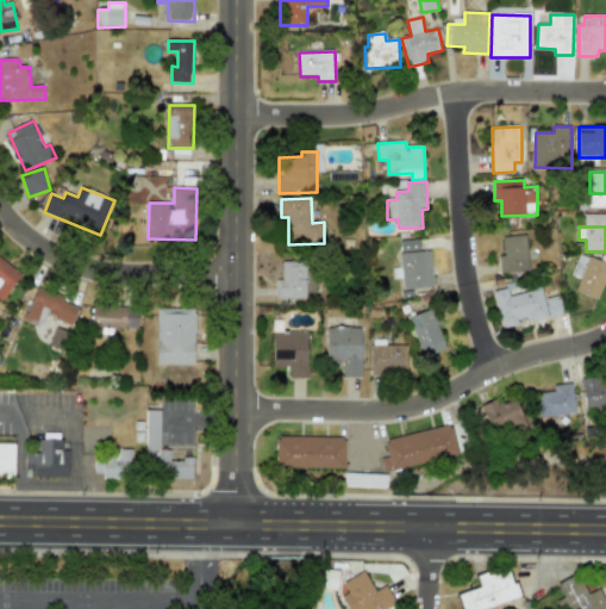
[(503,237),(505,255),(500,256),(501,274),(531,272),(528,235),(503,237)]
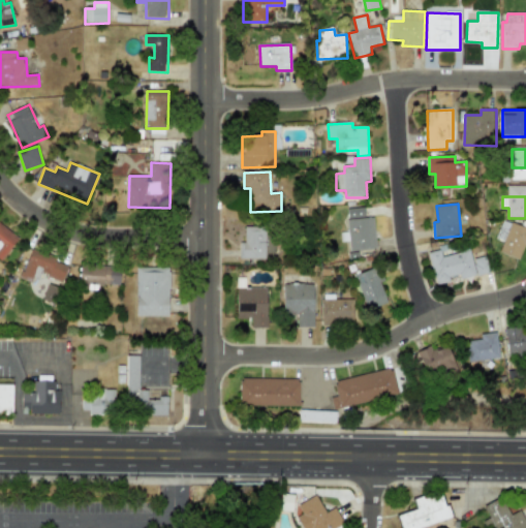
[(375,218),(366,218),(365,208),(348,209),(350,250),(376,250),(375,218)]
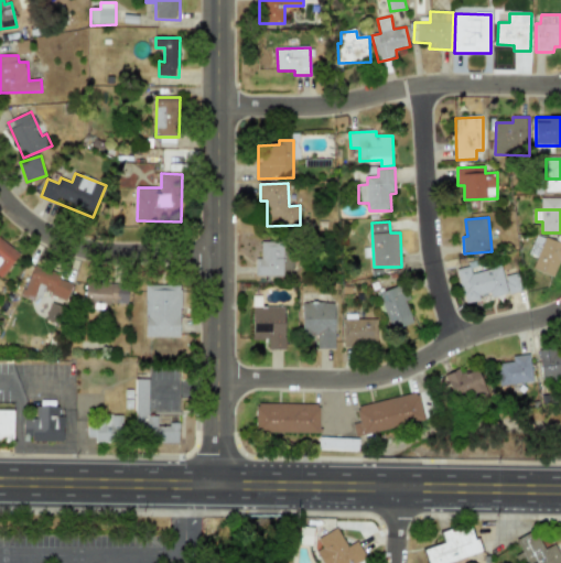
[(538,258),(545,238),(537,236),(530,256),(538,258)]
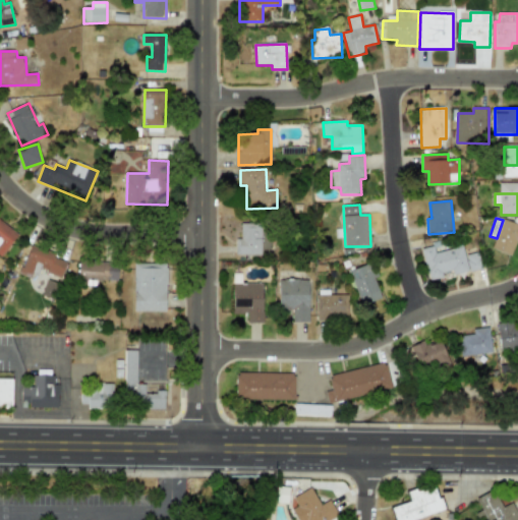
[(0,256),(1,257),(19,236),(0,219),(0,256)]
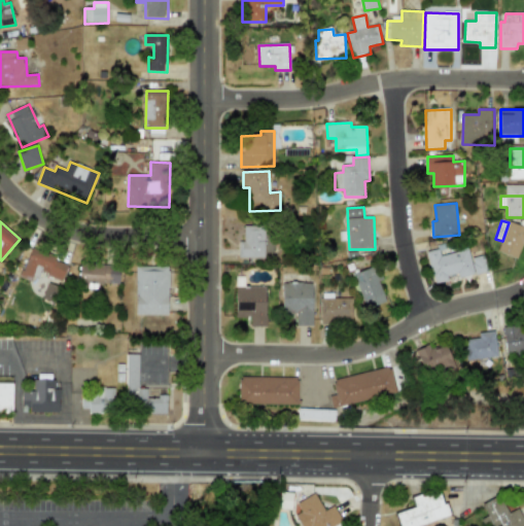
[(518,259),(523,246),(523,228),(510,221),(498,251),(518,259)]
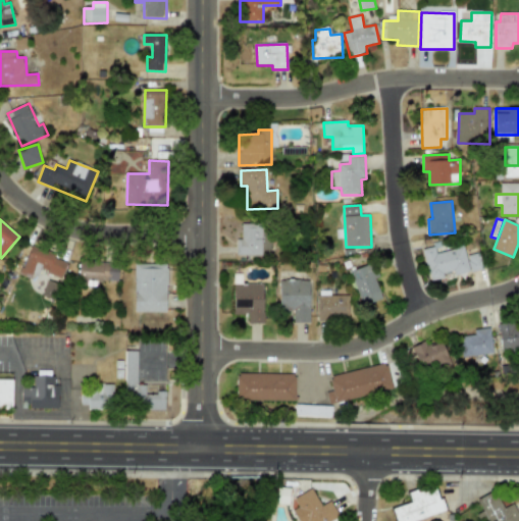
[(263,224),(243,224),(243,240),(238,240),(238,255),(263,256),(264,250),(271,251),(271,231),(263,231),(263,224)]
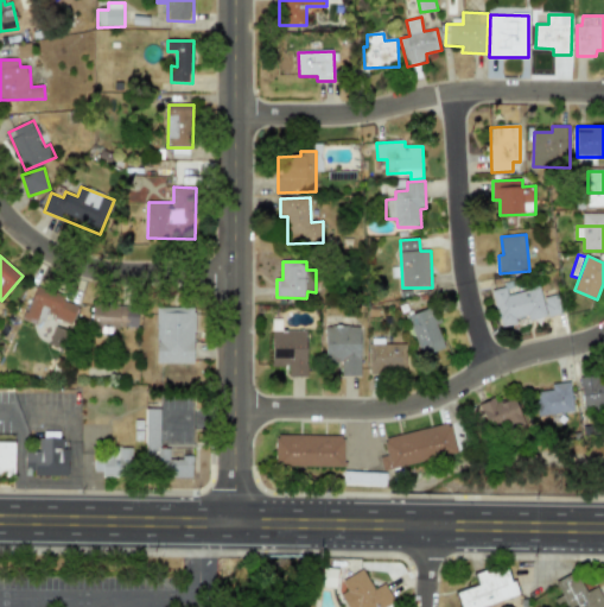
[(72,324),(81,304),(36,288),(25,321),(42,327),(46,315),(72,324)]
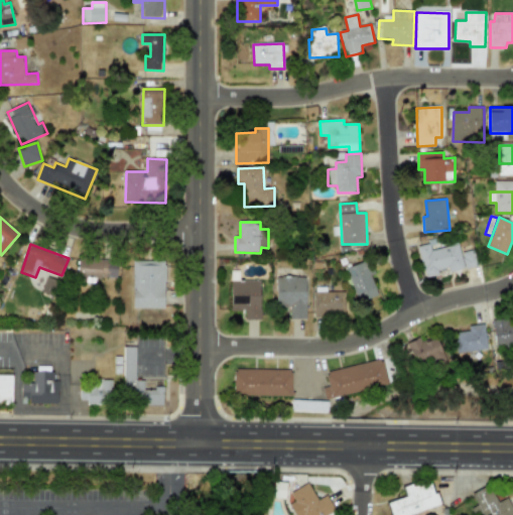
[(418,247),(425,278),(439,275),(439,274),(477,265),(474,250),(462,253),(459,244),(432,251),(430,244),(418,247)]
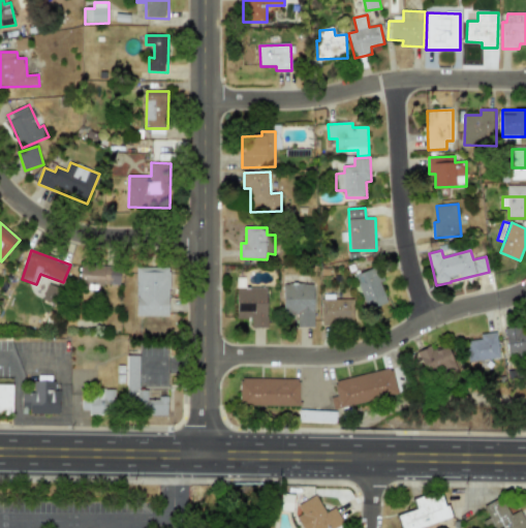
[(121,287),(123,269),(82,265),(80,288),(89,289),(90,284),(121,287)]
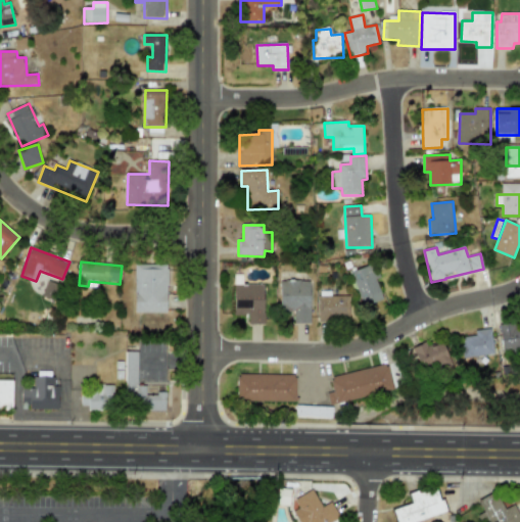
[(169,266),(136,265),(136,313),(168,313),(169,266)]
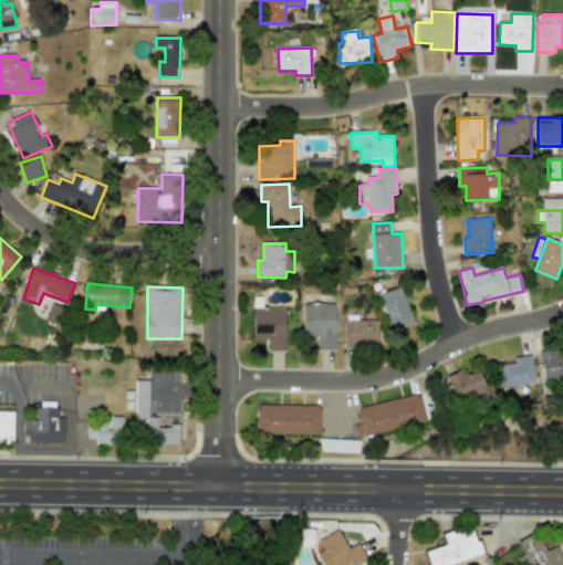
[(408,302),(412,301),(407,286),(382,294),(394,332),(416,325),(408,302)]
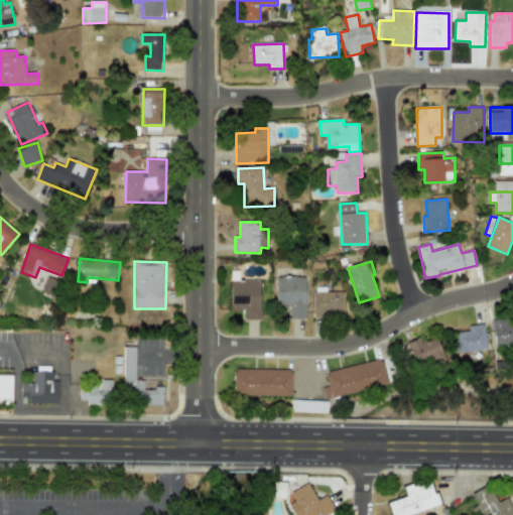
[(307,277),(278,277),(277,306),(291,306),(291,319),(306,319),(307,277)]
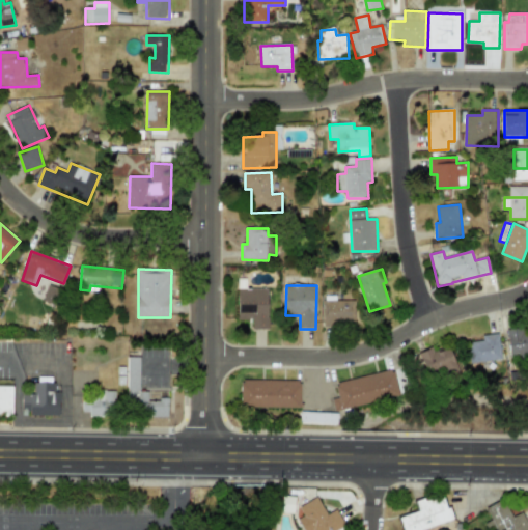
[(270,330),(269,289),(239,289),(240,321),(253,321),(253,330),(270,330)]
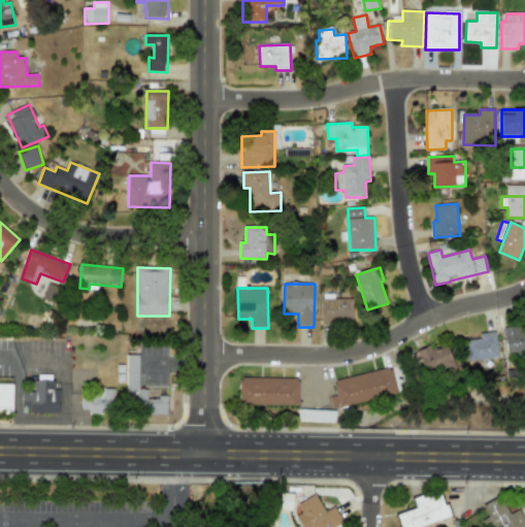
[(354,299),(323,299),(322,324),(354,324),(354,299)]
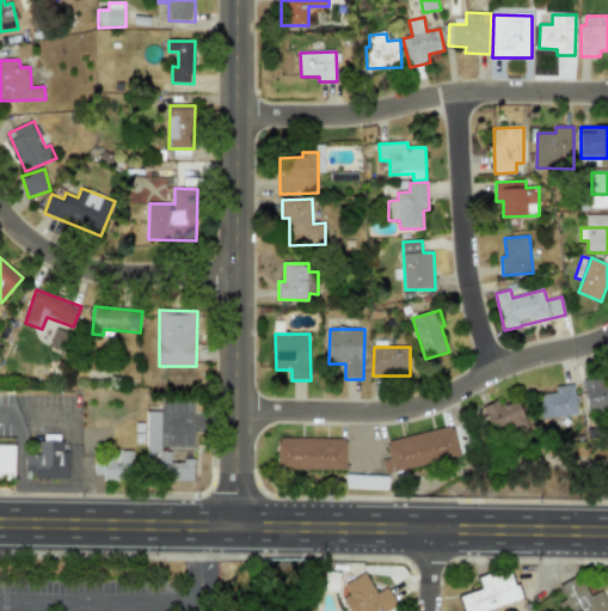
[(585,380),(589,416),(607,414),(607,386),(605,386),(603,378),(585,380)]
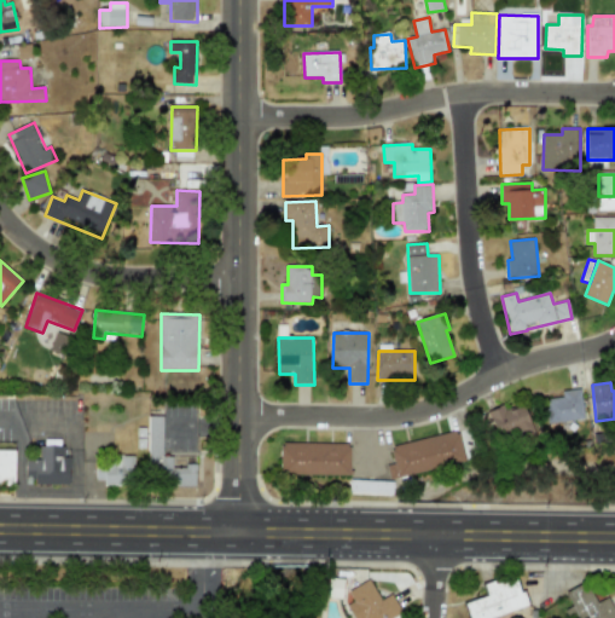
[(550,425),(586,419),(581,388),(563,392),(563,397),(545,400),(550,425)]
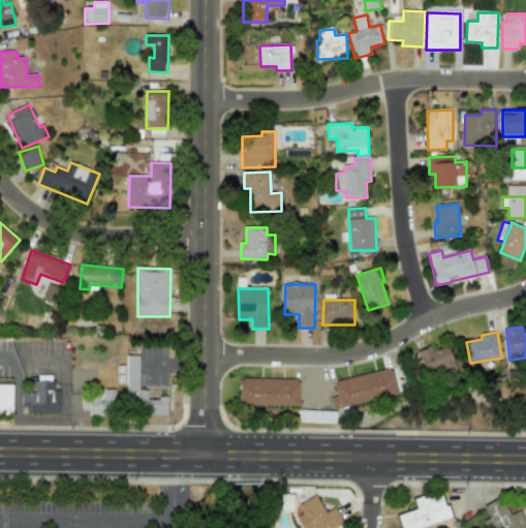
[(450,346),(433,352),(431,347),(415,352),(427,381),(458,370),(450,346)]
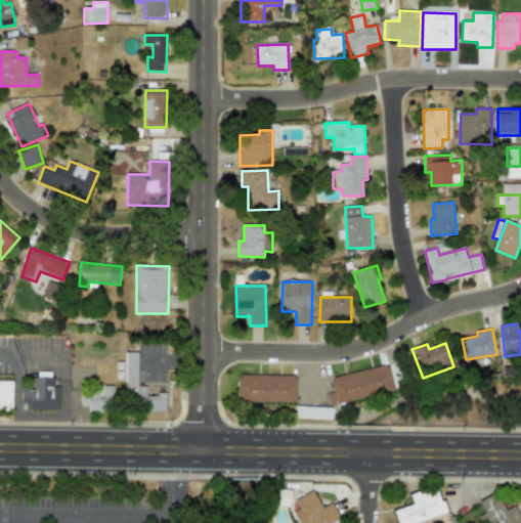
[(139,353),(127,352),(126,410),(167,411),(167,395),(147,395),(147,387),(138,387),(139,353)]
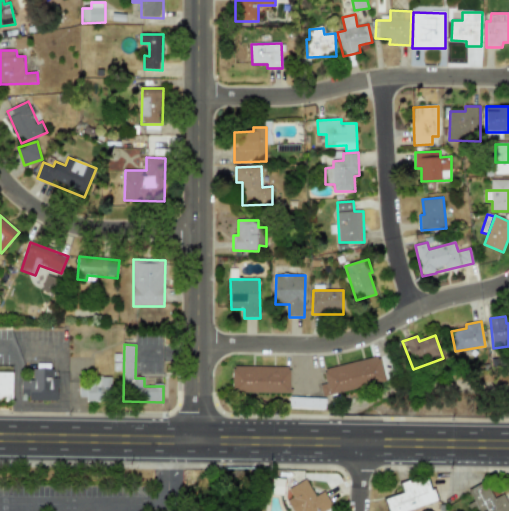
[(321,385),(324,396),(387,382),(381,356),(324,369),(327,383),(321,385)]
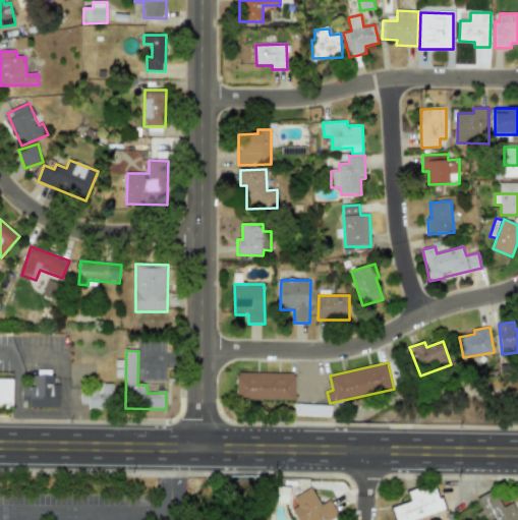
[(237,399),(296,400),(296,373),(238,372),(237,399)]
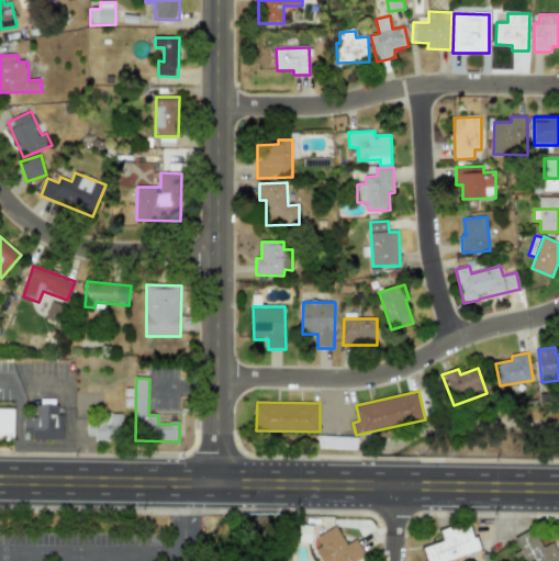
[(65,438),(65,415),(60,415),(59,405),(37,405),(37,417),(25,417),(25,439),(65,438)]
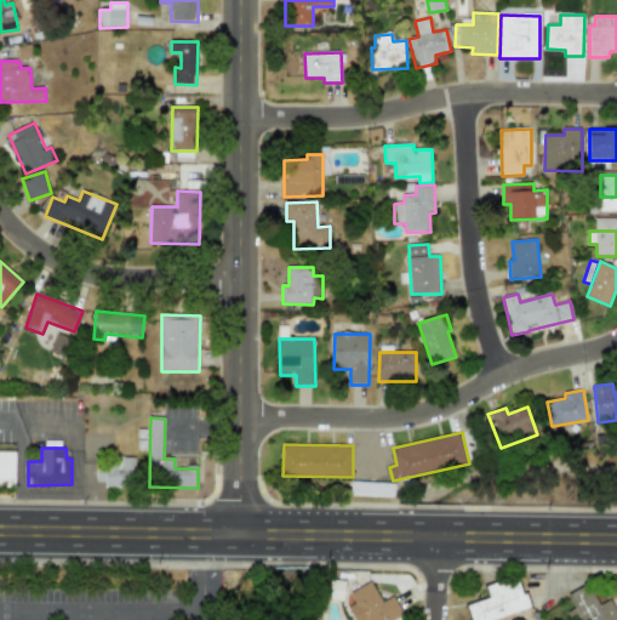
[(0,487),(16,488),(16,453),(0,451),(0,487)]
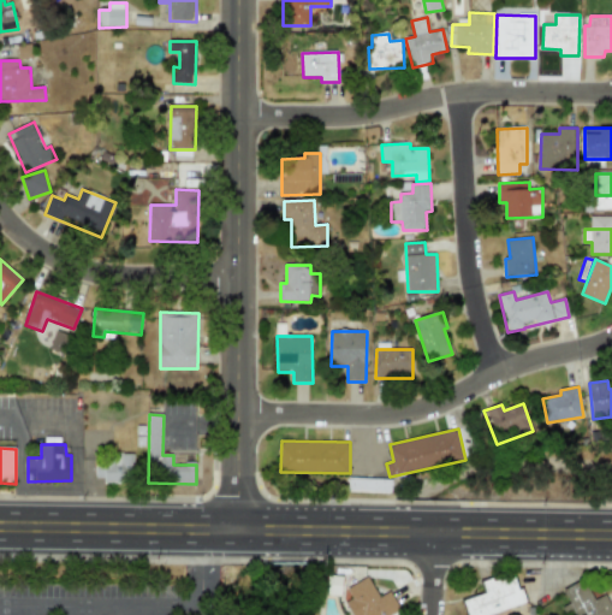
[(135,456),(97,456),(97,482),(134,483),(135,456)]
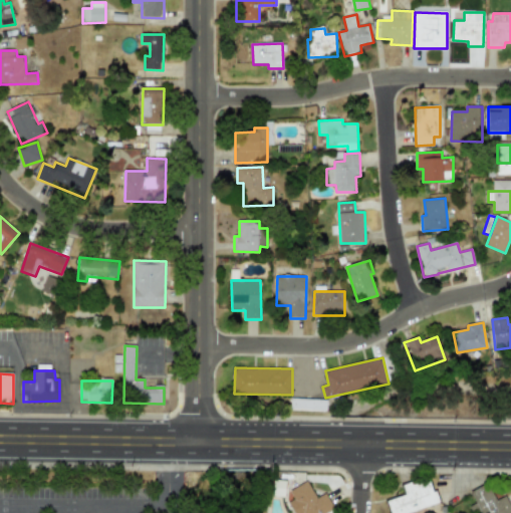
[(328,412),(328,400),(292,399),(291,411),(328,412)]
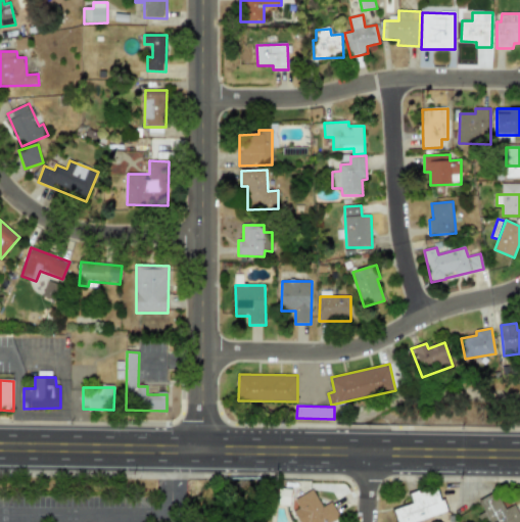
[(420,521),(446,515),(439,487),(411,495),(413,505),(394,510),(397,521),(420,521)]
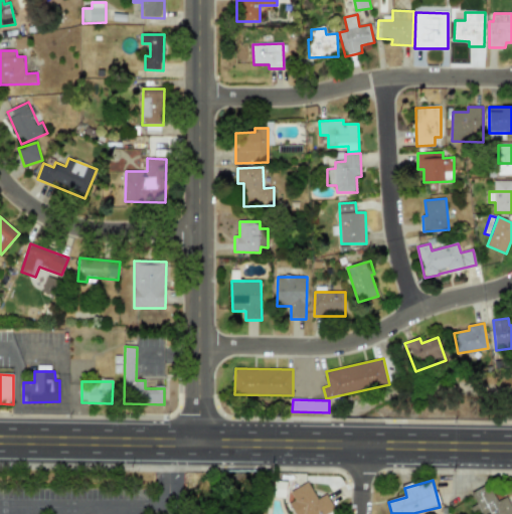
[(287,499),(288,483),(276,482),(274,498),(287,499)]
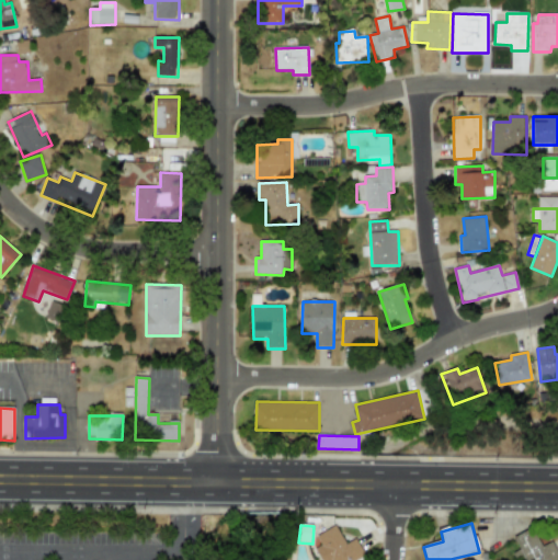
[(364,559),(355,541),(346,545),(338,526),(317,536),(322,546),(317,549),(321,559),(364,559)]
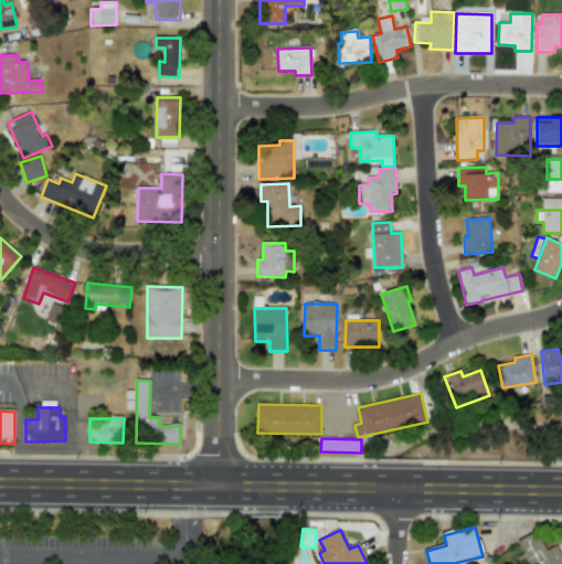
[(561,553),(558,545),(547,551),(538,532),(518,542),(525,554),(519,557),(522,563),(561,563),(561,553)]
